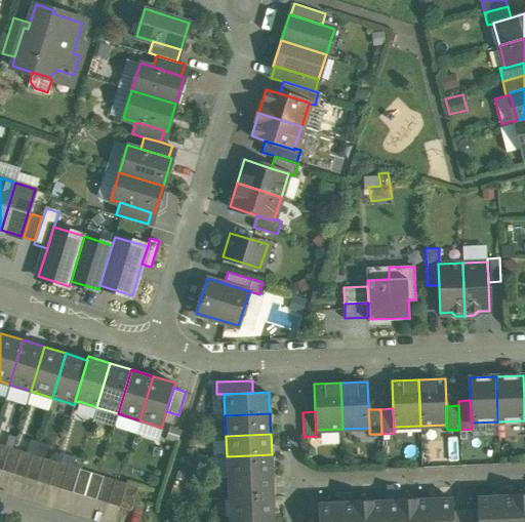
[(8,445),(0,442),(0,468),(1,469),(8,445)]
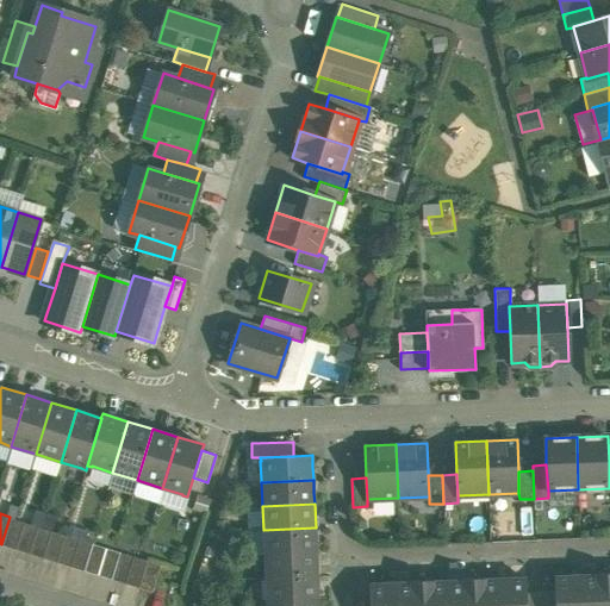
[(24,522),(10,517),(1,544),(16,549),(24,522)]
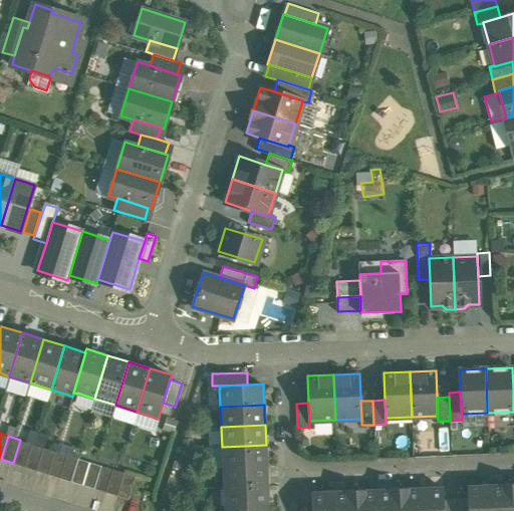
[(31,443),(20,440),(13,463),(24,466),(31,443)]
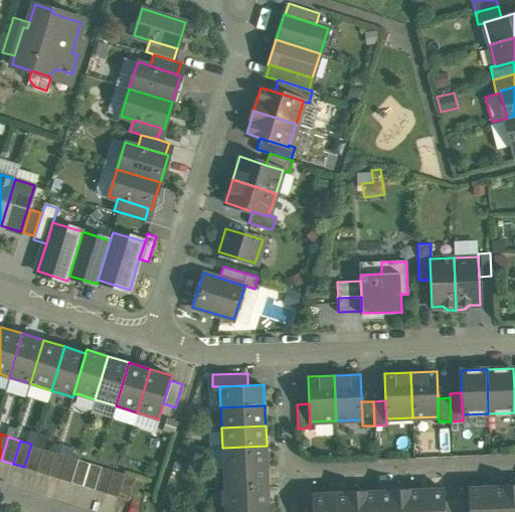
[(43,448),(31,444),(24,467),(36,471),(43,448)]
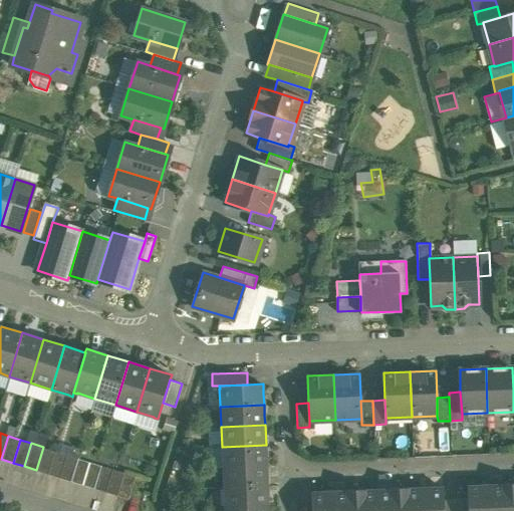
[(266,445),(222,447),(223,467),(266,465),(266,456),(266,445)]
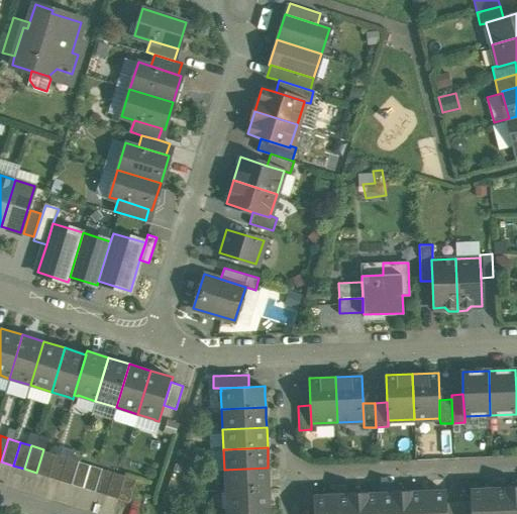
[(55,453),(43,449),(36,473),(47,476),(55,453)]
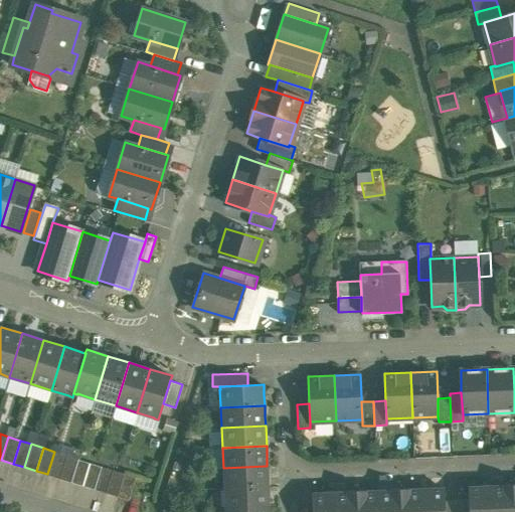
[(66,455),(54,452),(47,474),(59,478),(66,455)]
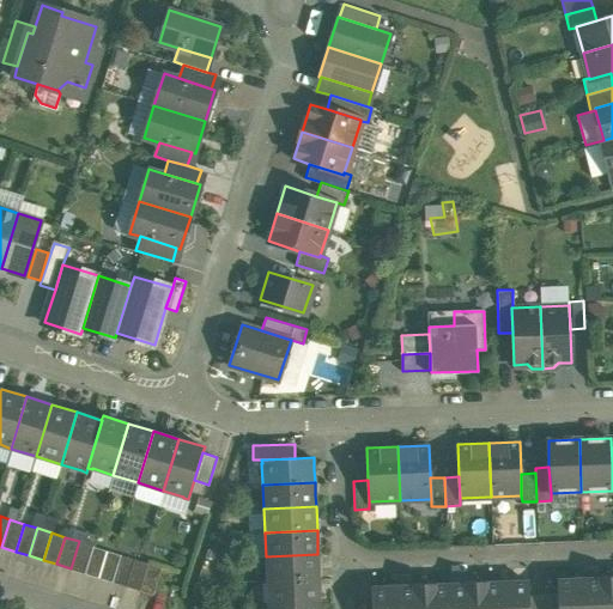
[(92,546),(79,541),(71,568),(84,572),(92,546)]
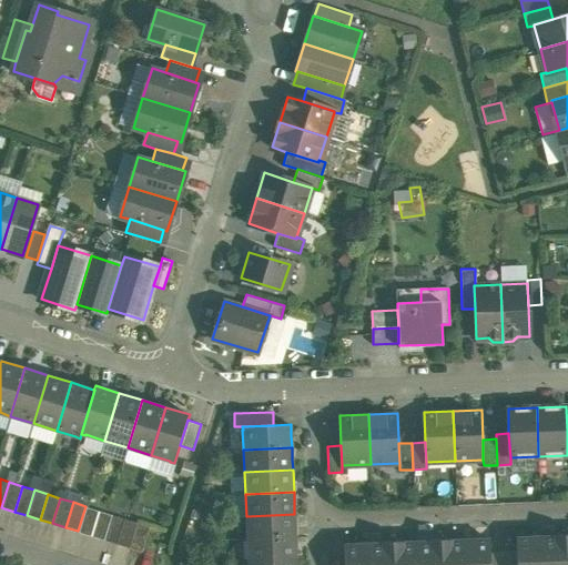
[(99,510),(85,506),(78,531),(91,535),(99,510)]
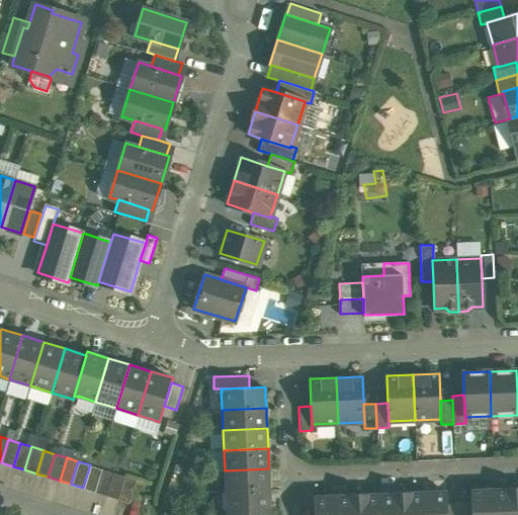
[(101,468),(90,464),(83,488),(94,492),(101,468)]
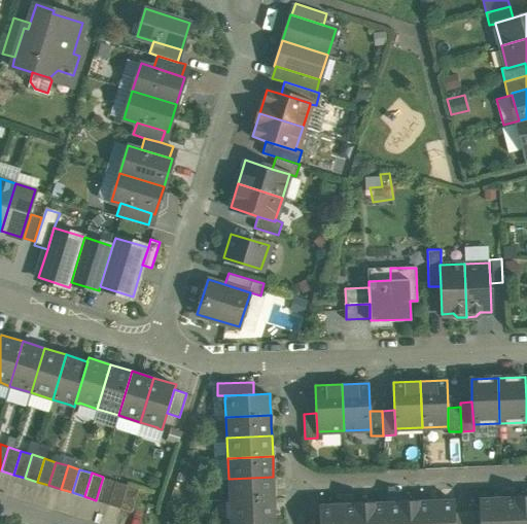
[(115,480),(103,477),(96,500),(107,503),(115,480)]
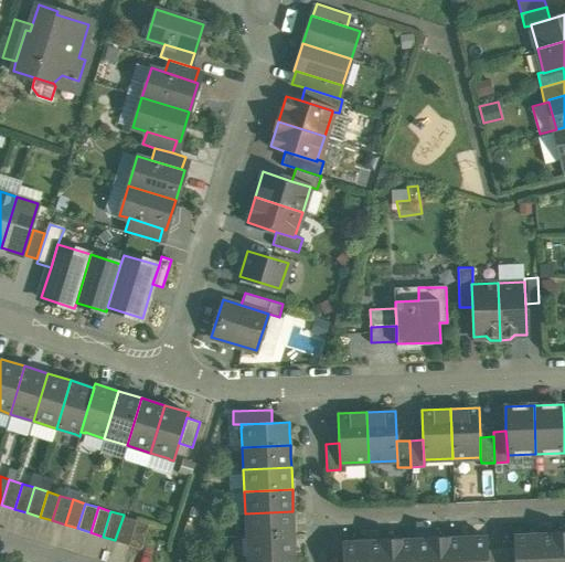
[(292,511),(245,513),(246,536),(294,533),(294,521),(292,511)]
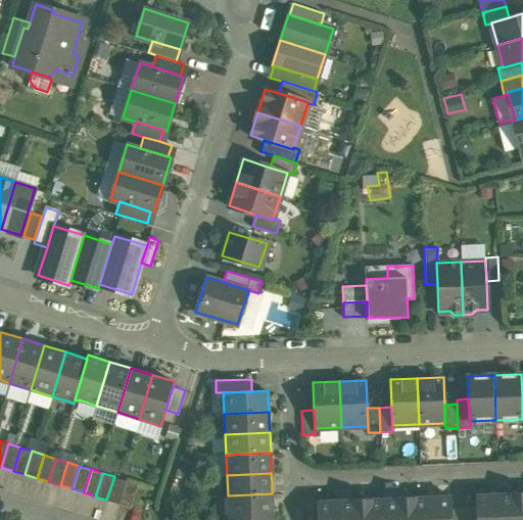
[(126,480),(114,476),(106,500),(119,504),(126,480)]
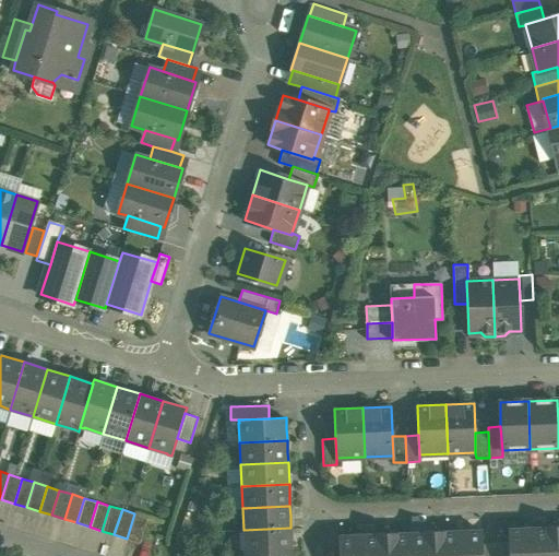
[(146,517),(134,513),(127,539),(139,542),(146,517)]
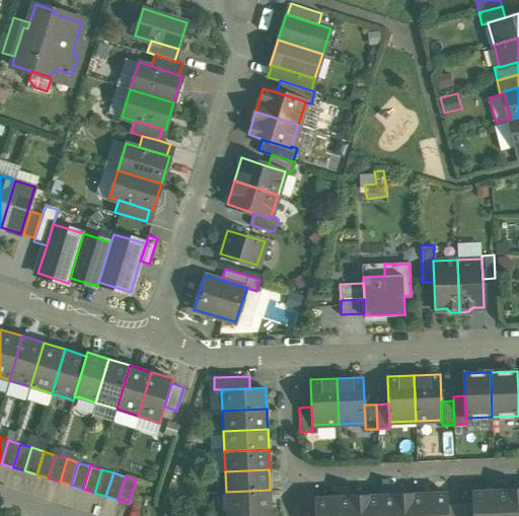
[(517,515),(516,489),(494,490),(495,515),(517,515)]
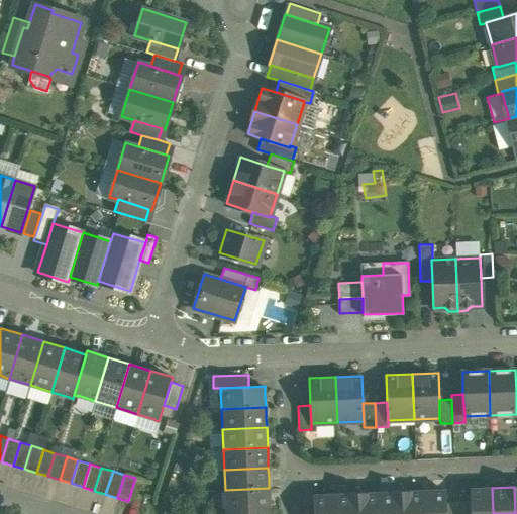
[(269,488),(225,490),(225,510),(270,508),(270,499),(269,488)]
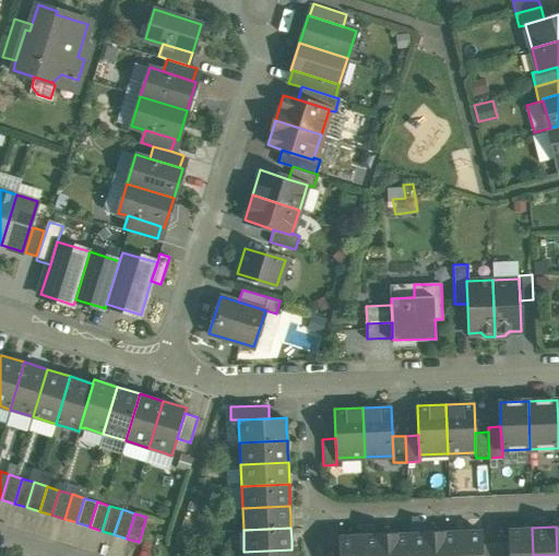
[(521,528),(508,529),(509,545),(509,546),(508,555),(533,555),(532,528),(521,528)]
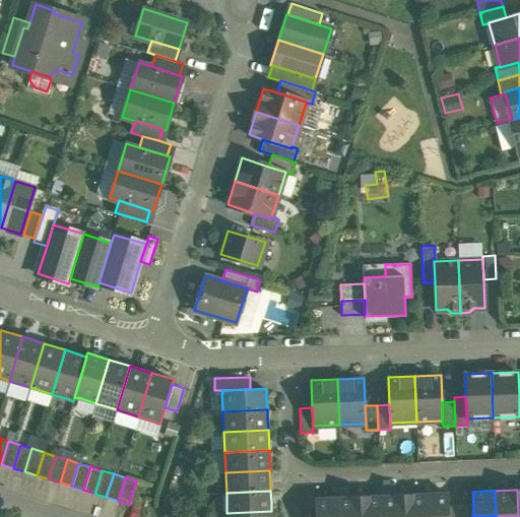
[(426,516),(425,493),(403,494),(403,516),(426,516)]
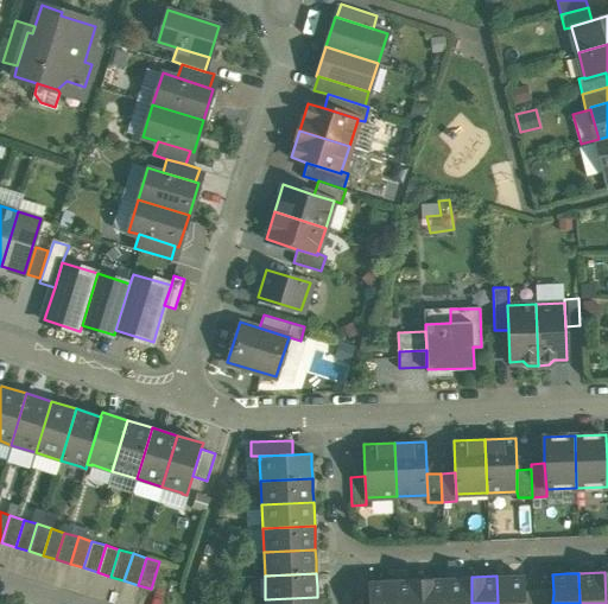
[(524,576),(510,576),(496,576),(498,603),(524,603),(524,593),(524,576)]
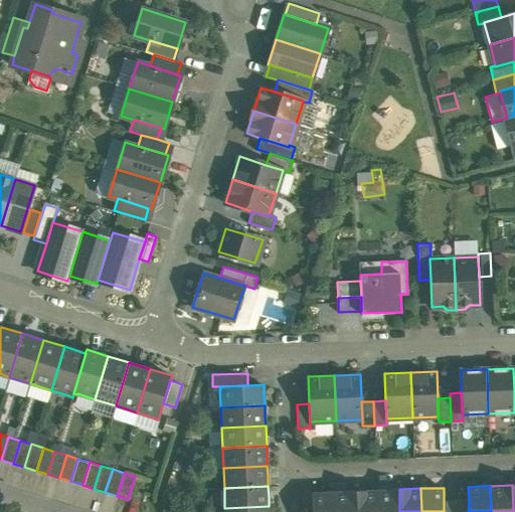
[(399,511),(399,489),(377,490),(378,511),(399,511)]
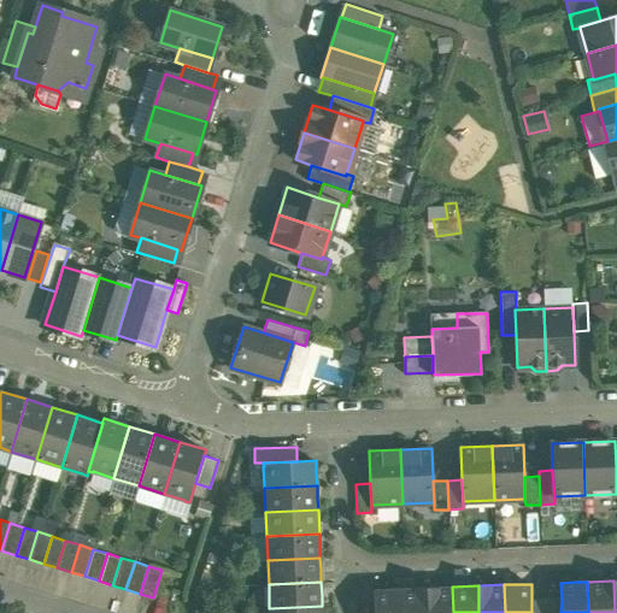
[(453,612),(452,587),(427,588),(427,612),(453,612)]
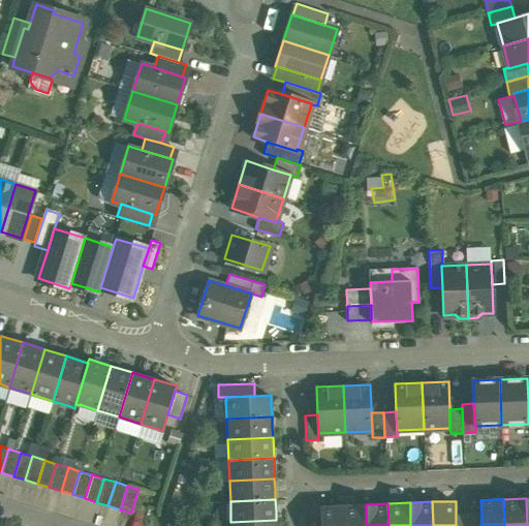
[(366,525),(366,504),(343,505),(343,525),(366,525)]
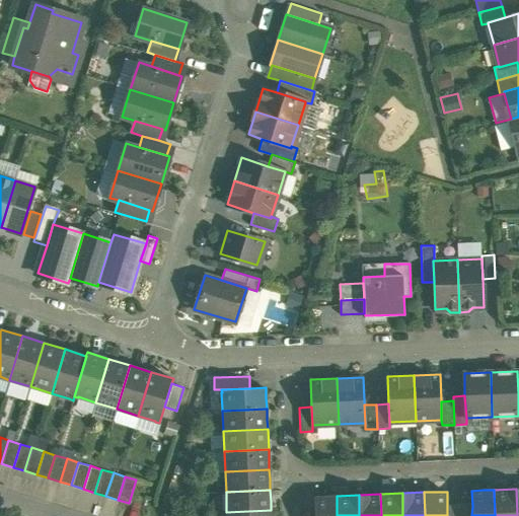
[(325,496),(314,497),(314,513),(314,515),(337,515),(337,496),(325,496)]
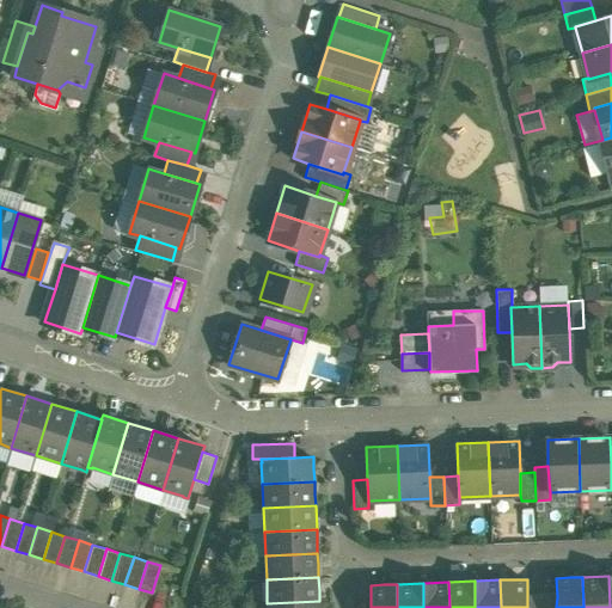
[(556,591),(542,593),(542,607),(556,607),(557,597),(556,591)]
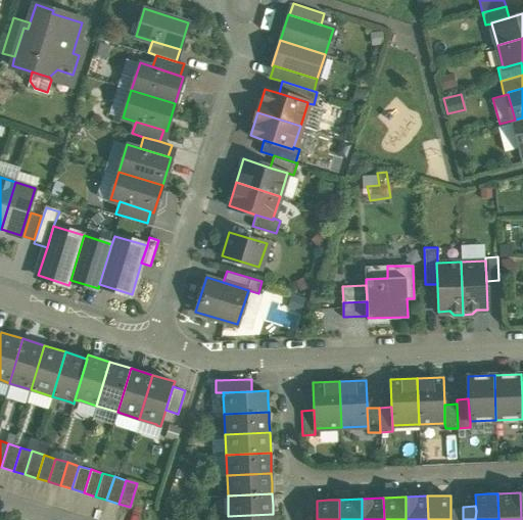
[(463,519),(463,507),(450,507),(450,519),(463,519)]
